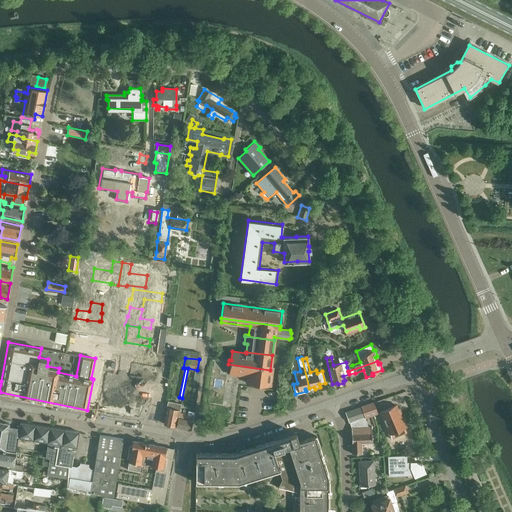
[(269,373),(270,370),(228,364),(227,372),(247,375),(246,383),(270,386),(271,373),(269,373)]
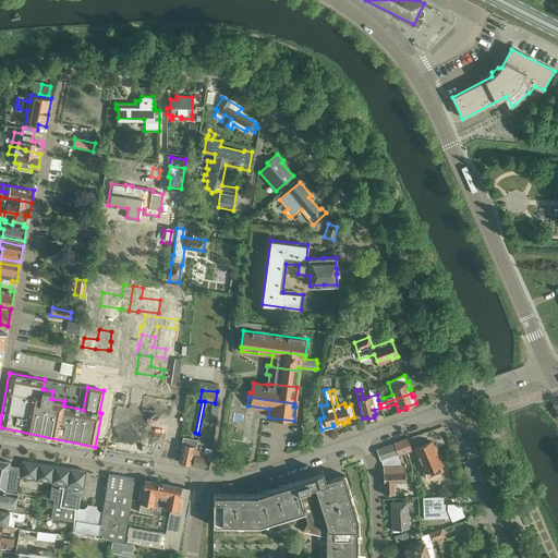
[(111,422),(109,437),(118,438),(117,440),(125,443),(132,407),(123,405),(120,424),(111,422)]
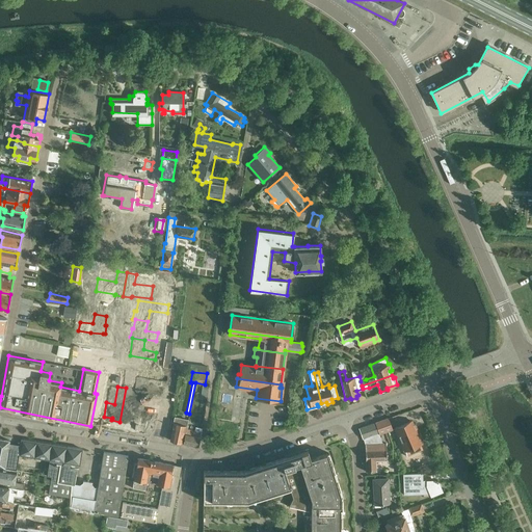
[(126,388),(120,422),(128,423),(128,421),(136,422),(139,408),(131,406),(133,389),(126,388)]
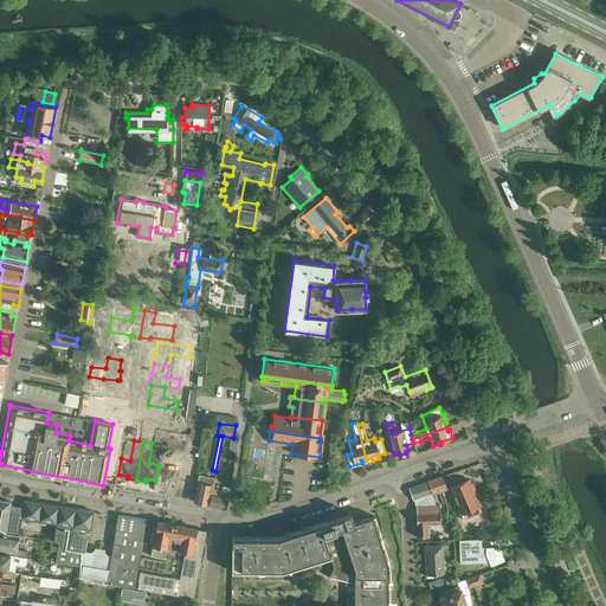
[(159,465),(155,481),(167,483),(166,485),(174,488),(181,447),(172,446),(168,466),(159,465)]
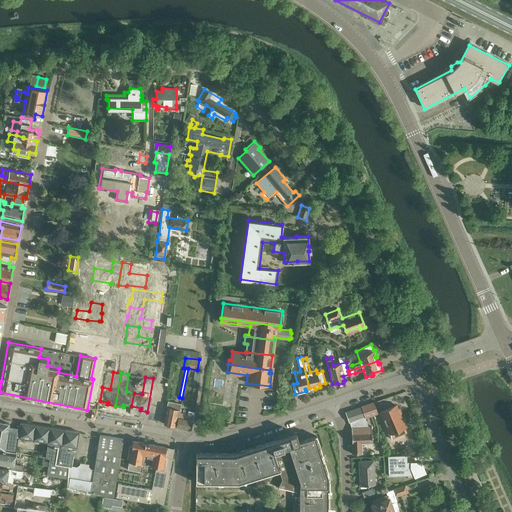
[(153,378),(147,412),(155,412),(155,410),(164,411),(166,398),(158,397),(161,380),(153,378)]
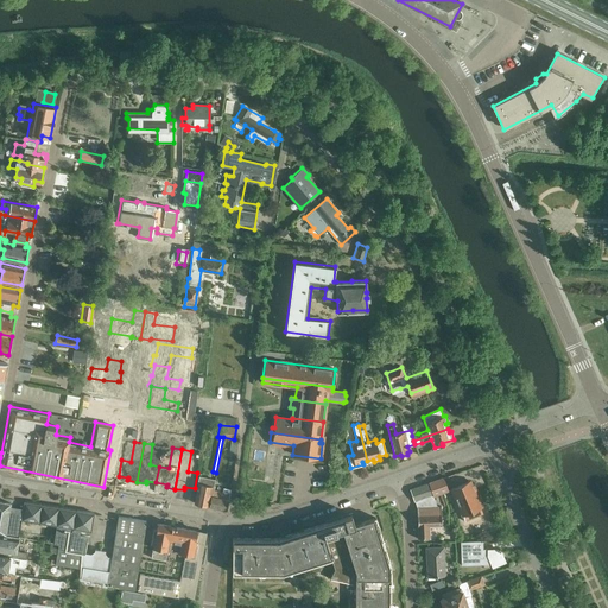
[(208,506),(213,489),(215,480),(200,476),(194,502),(208,506)]
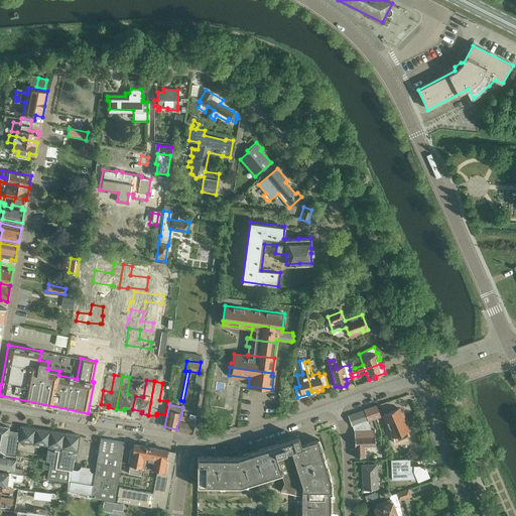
[(180,415),(176,429),(191,432),(196,418),(198,405),(190,404),(188,413),(188,417),(180,415)]
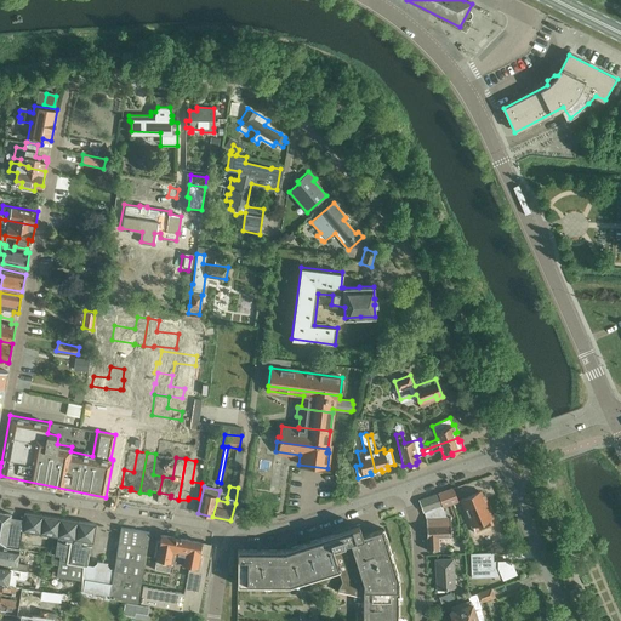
[(442,507),(449,503),(453,503),(457,501),(453,488),(437,494),(442,507)]
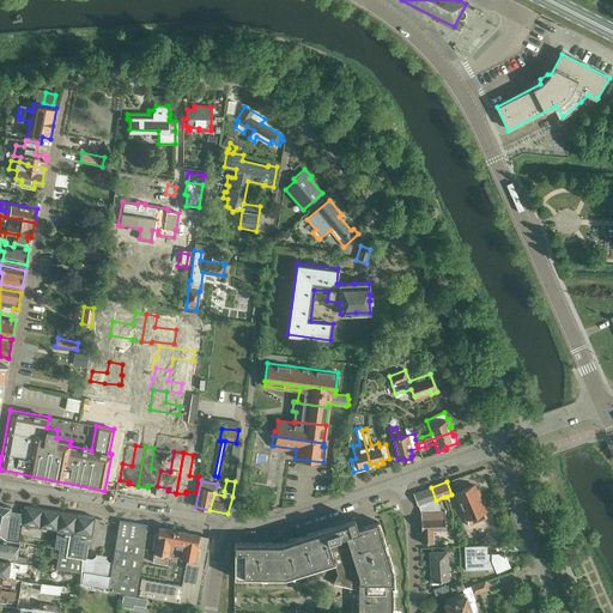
[(465,520),(467,526),(486,519),(484,513),(485,511),(473,485),(454,493),(465,520)]
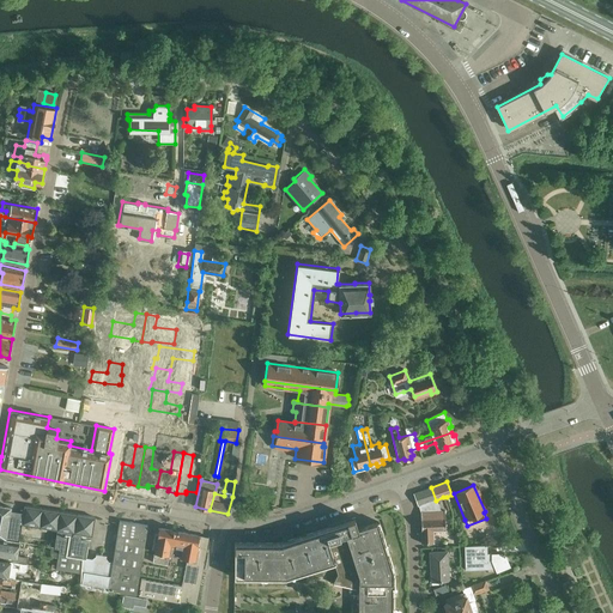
[(439,509),(436,501),(431,487),(413,493),(419,511),(422,544),(432,542),(432,530),(444,530),(444,510),(441,510),(439,509)]
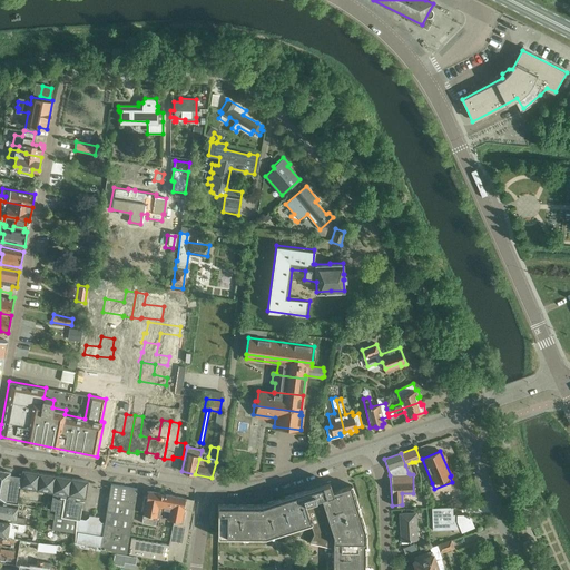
[(21,477),(9,474),(10,471),(0,469),(0,500),(18,503),(20,488),(21,477)]
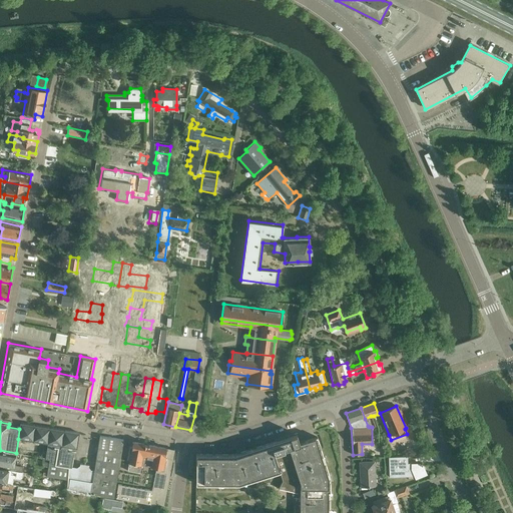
[(76,467),(73,467),(71,466),(74,452),(65,451),(66,447),(77,448),(79,432),(20,422),(19,429),(18,439),(48,444),(45,458),(50,459),(47,476),(67,479),(66,491),(77,493),(90,495),(90,494),(114,498),(123,440),(99,436),(94,470),(90,470),(88,467),(88,465),(80,463),(79,465),(76,467)]
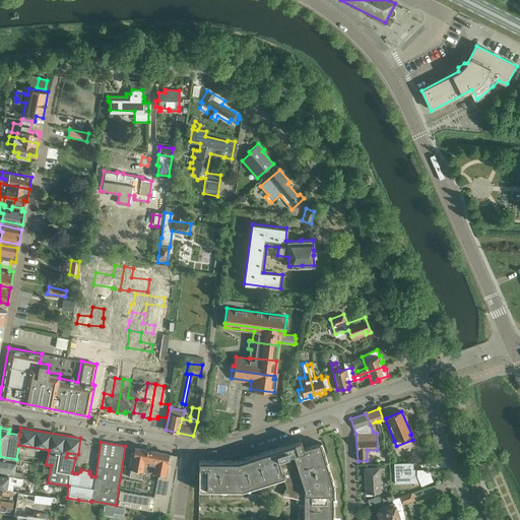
[(198,460),(199,491),(203,491),(203,488),(210,488),(210,491),(219,491),(219,488),(228,488),(228,491),(238,491),(238,488),(245,486),(246,490),(256,486),(255,482),(262,480),(263,483),(272,480),(271,477),(278,475),(279,478),(283,477),(286,486),(282,494),(286,495),(290,497),(294,498),(296,498),(304,499),(304,519),(330,519),(331,515),(334,515),(334,507),(331,507),(331,499),(334,499),(334,489),(331,489),(329,480),(333,479),(329,469),(326,470),(324,463),(327,462),(325,454),(321,455),(319,448),(322,447),(321,442),(303,448),(301,440),(276,448),(265,451),(264,451),(263,451),(261,452),(260,452),(260,453),(250,456),(248,456),(246,457),(244,457),(244,458),(243,459),(238,460),(232,460),(230,460),(229,460),(228,460),(225,460),(223,460),(214,460),(211,459),(208,460),(198,460)]
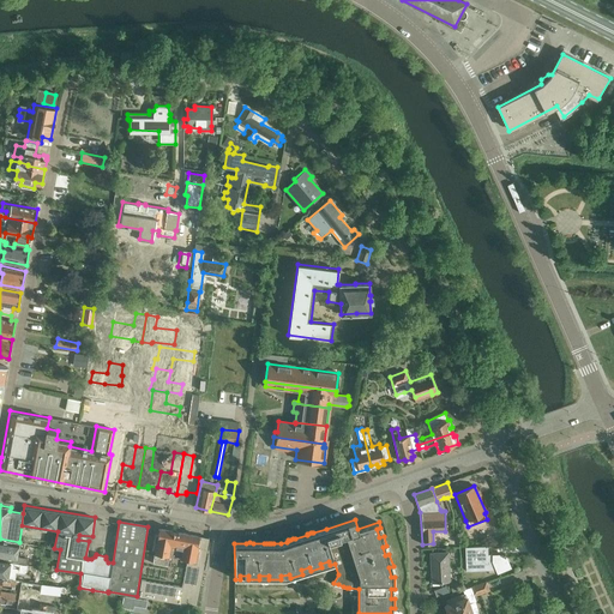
[(186,603),(196,605),(209,537),(160,528),(152,563),(167,565),(168,558),(170,559),(172,555),(186,559),(181,587),(142,579),(138,596),(186,605),(186,603)]
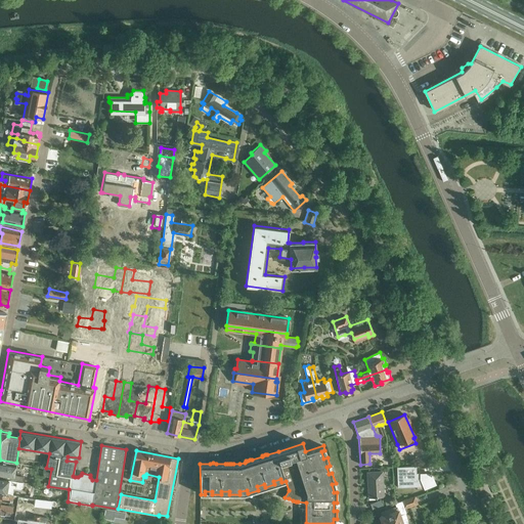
[(14,475),(16,463),(0,460),(0,478),(24,482),(24,477),(14,475)]
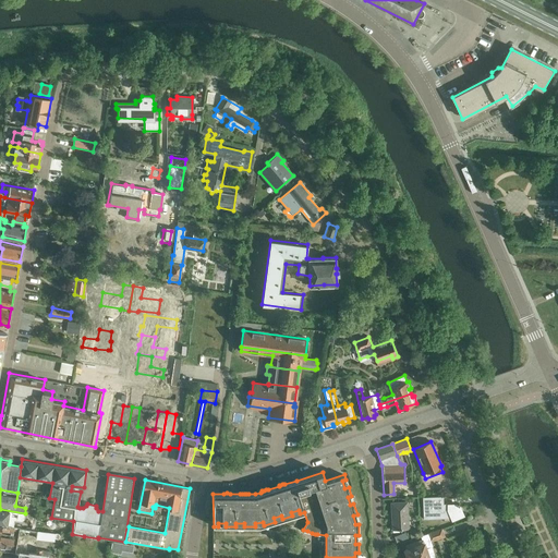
[(457,505),(443,505),(443,496),(422,497),(423,519),(443,518),(443,517),(450,517),(451,520),(463,514),(459,506),(458,504),(457,504),(457,505)]
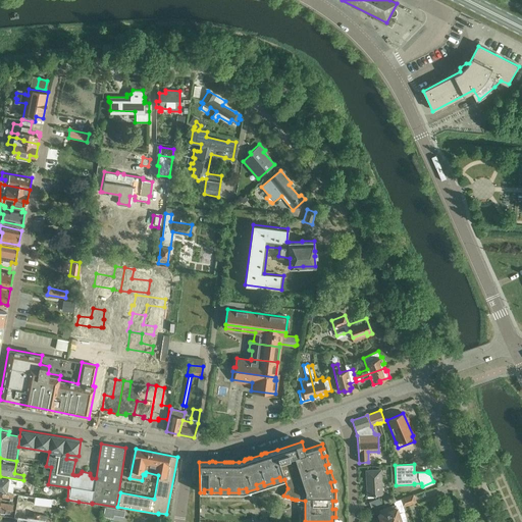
[(375,496),(381,494),(380,469),(365,470),(366,494),(373,494),(373,496),(375,496)]
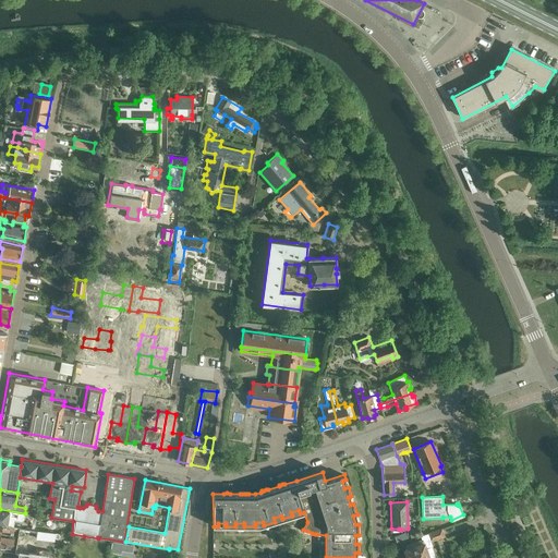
[(23,521),(25,513),(0,509),(0,524),(13,526),(14,519),(23,521)]
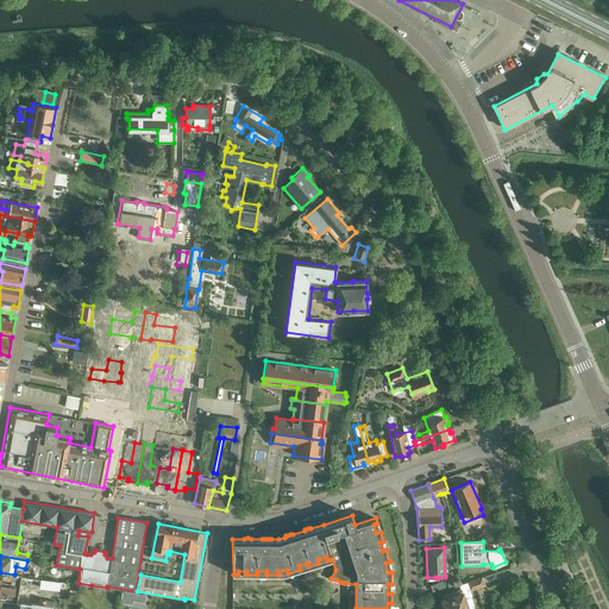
[(20,576),(14,575),(0,572),(0,582),(0,583),(1,579),(14,581),(16,578),(20,579),(20,576)]
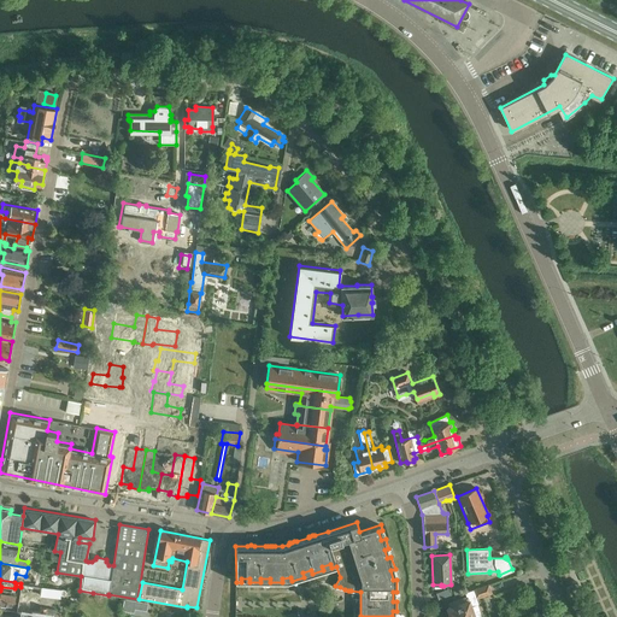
[(37,615),(37,613),(40,594),(59,598),(60,589),(41,587),(21,583),(21,587),(17,603),(17,606),(16,612),(23,612),(37,615)]
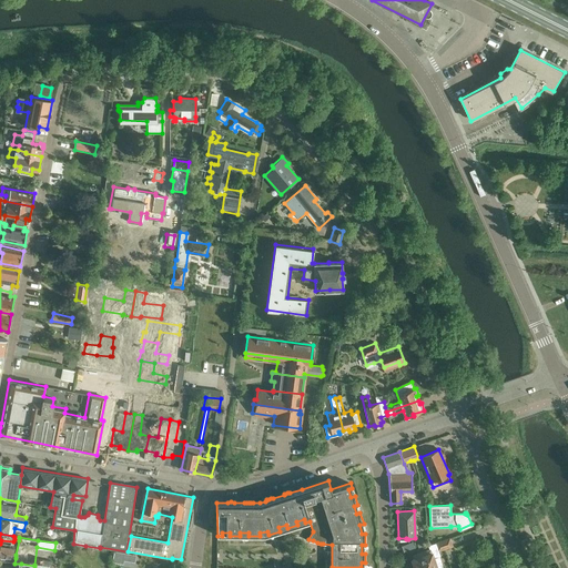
[(436,567),(433,557),(439,555),(438,550),(452,546),(449,538),(427,545),(429,549),(413,555),(414,558),(413,558),(413,559),(413,560),(414,566),(413,566),(413,567),(412,567),(436,567)]
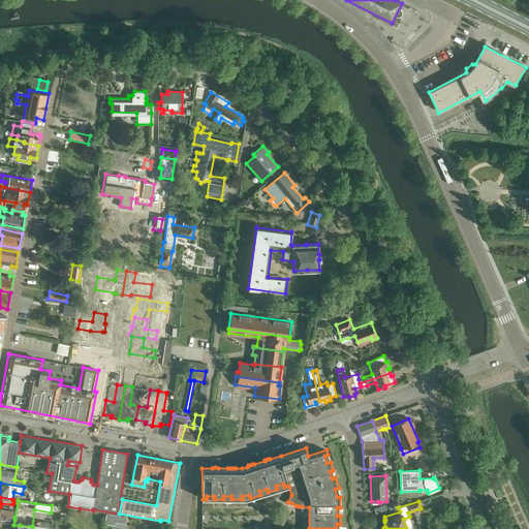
[(0,508),(0,506),(0,505),(0,514),(12,517),(13,511),(0,508)]
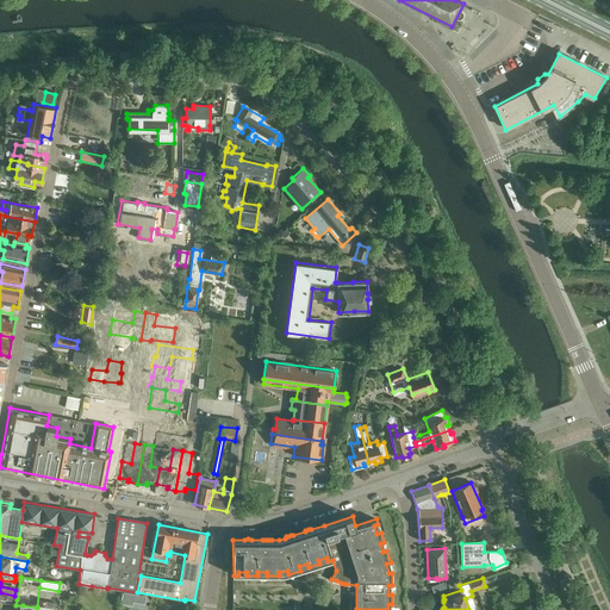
[(22,609),(54,609),(55,603),(45,601),(39,599),(38,607),(37,607),(37,608),(23,605),(22,609)]
